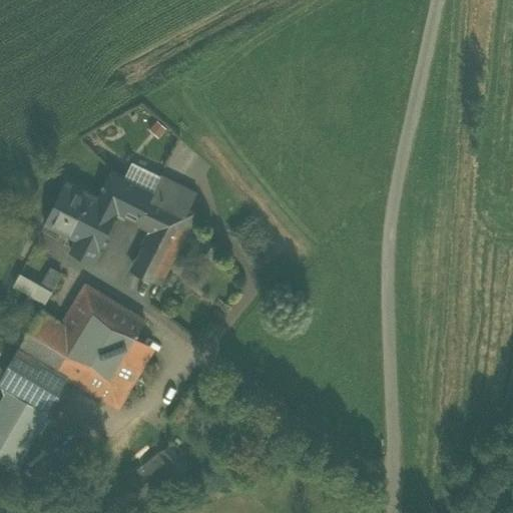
[(122,181),(132,186),(152,196),(158,186),(162,176),(132,161),(122,181)]
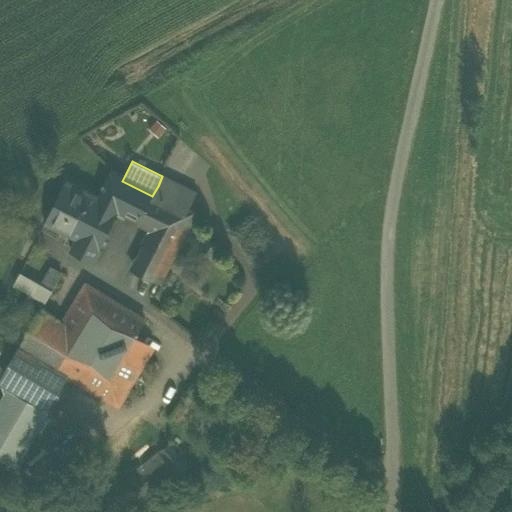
[(158,186),(152,196),(186,214),(198,191),(164,173),(162,176),(158,186)]
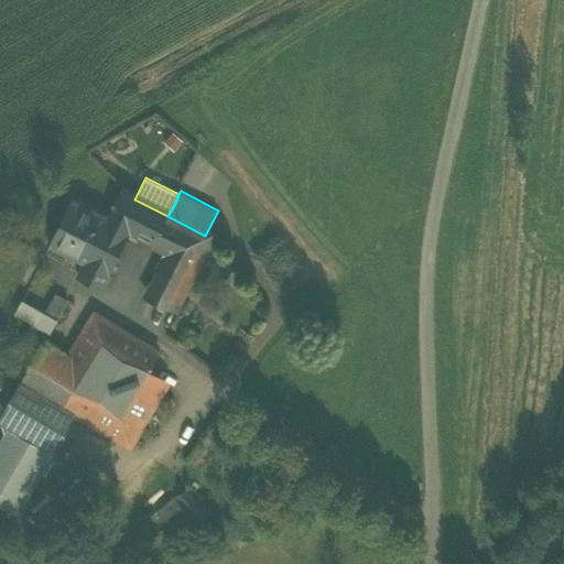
[(121,193),(108,217),(84,264),(78,275),(102,288),(131,232),(145,205),(134,199),(121,193)]
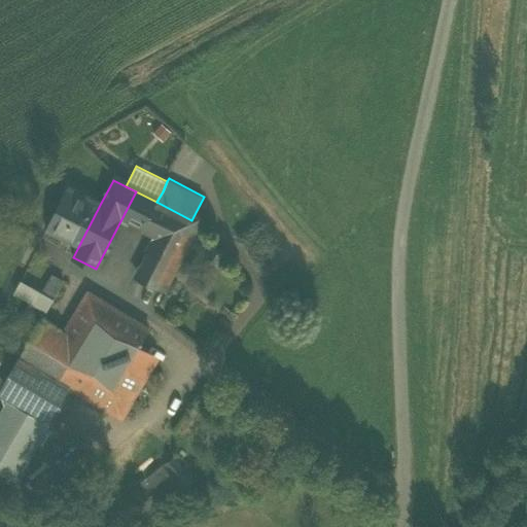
[(47,231),(78,247),(101,203),(70,187),(47,231)]
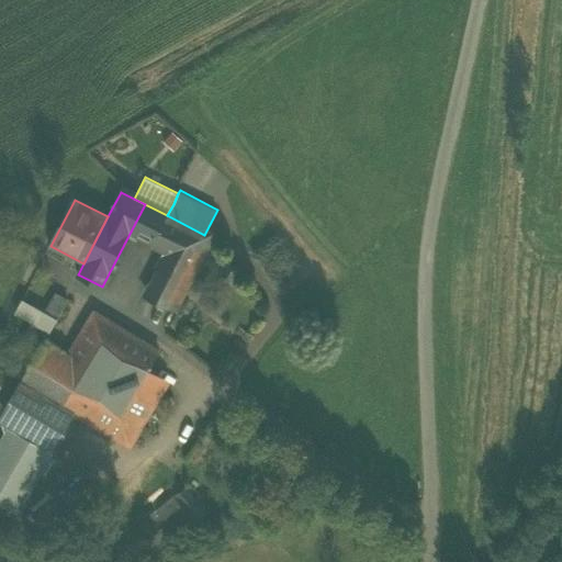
[(153,243),(167,215),(145,204),(131,232),(153,243)]
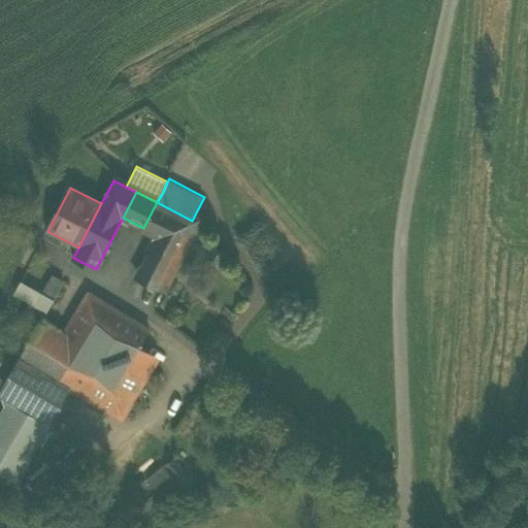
[(192,221),(157,202),(143,228),(155,234),(145,252),(151,255),(131,293),(157,306),(199,225),(193,221),(192,221)]
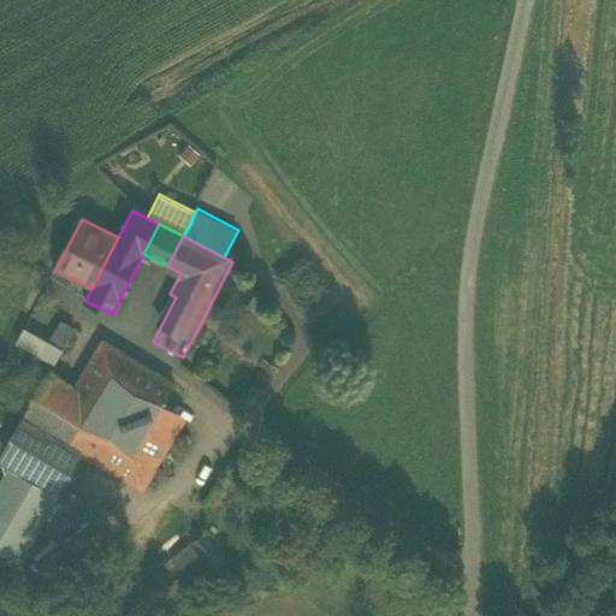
[(47,374),(60,351),(49,345),(61,324),(57,321),(46,339),(36,355),(30,365),(47,374)]
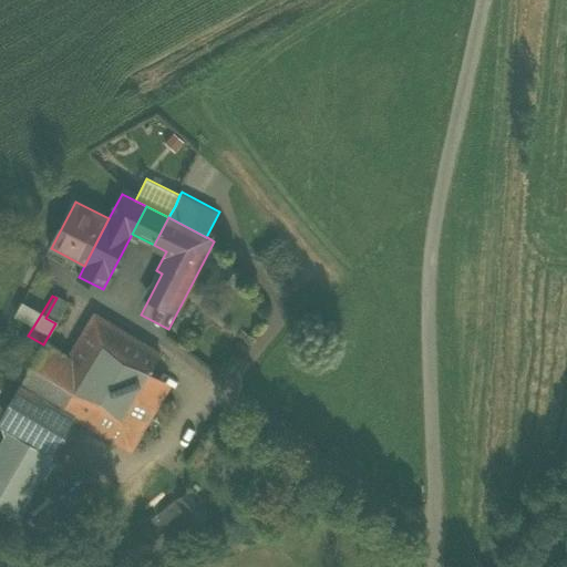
[(66,303),(57,298),(45,318),(55,323),(66,303)]
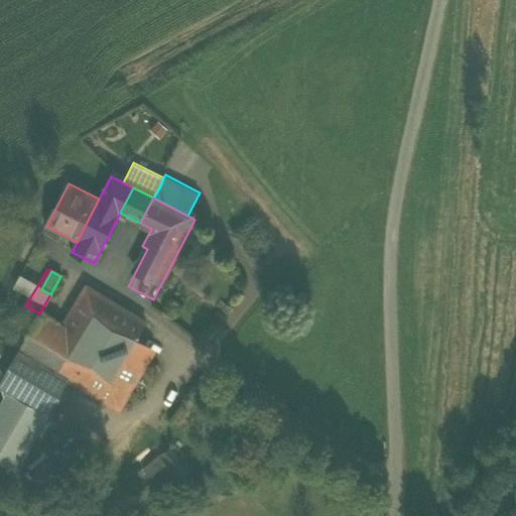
[(12,286),(30,297),(38,284),(20,273),(12,286)]
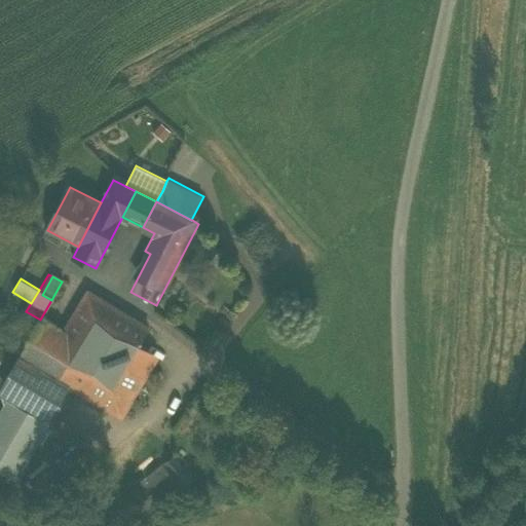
[(63,333),(78,343),(104,302),(88,292),(63,333)]
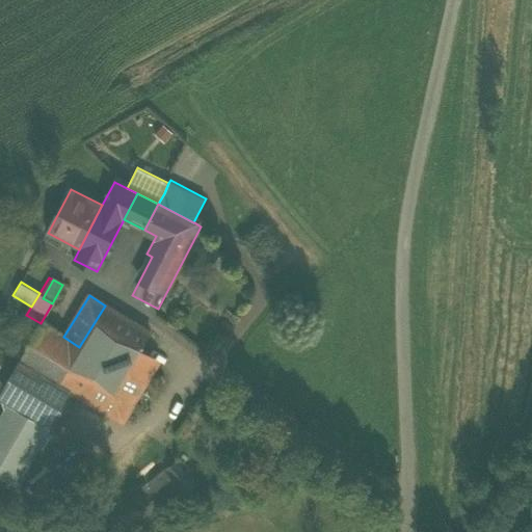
[(46,352),(36,368),(55,379),(75,392),(118,420),(121,417),(128,405),(151,370),(134,358),(150,334),(105,306),(79,347),(87,352),(85,354),(90,357),(80,374),(46,352)]
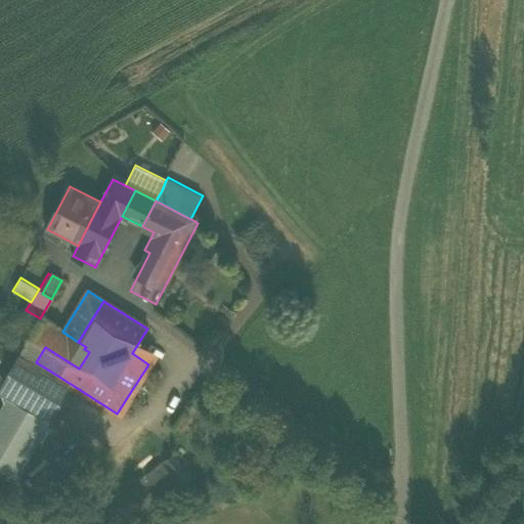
[(45,347),(79,368),(89,352),(84,349),(86,347),(78,342),(62,332),(40,318),(20,352),(36,362),(45,347)]
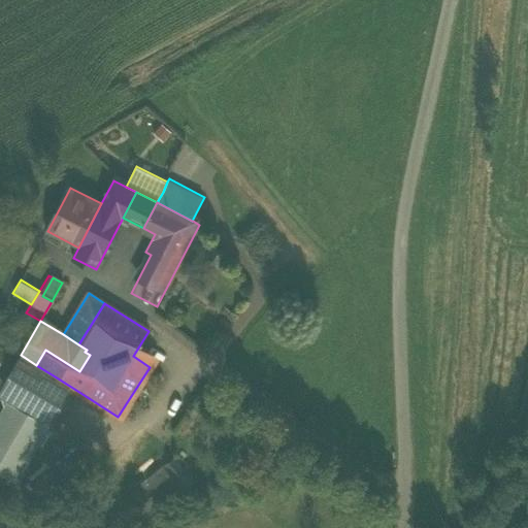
[(31,413),(37,404),(55,376),(36,365),(21,355),(0,391),(0,395),(7,399),(31,413)]
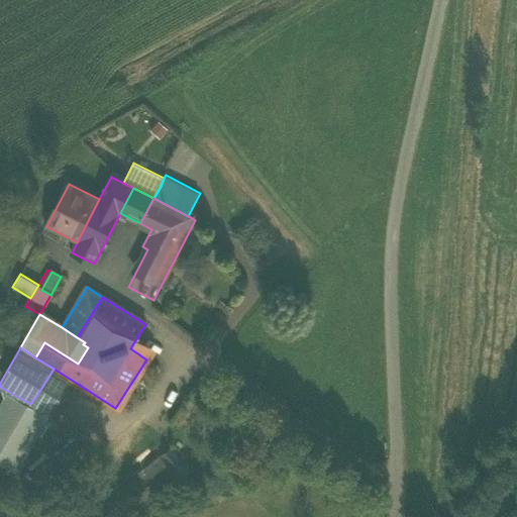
[(73,381),(54,369),(36,396),(30,404),(48,415),(50,416),(73,381)]
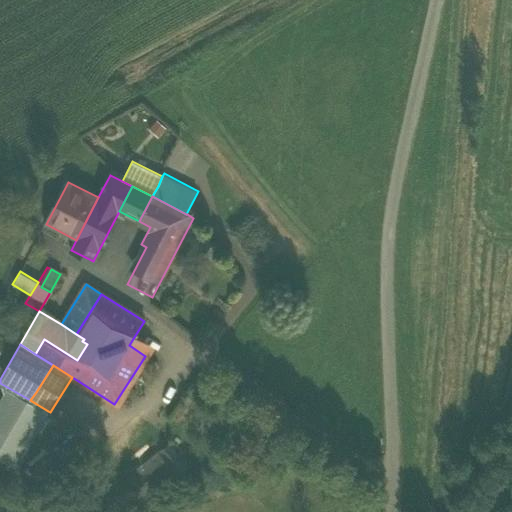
[(0,398),(0,458),(16,467),(48,411),(30,400),(7,387),(0,398)]
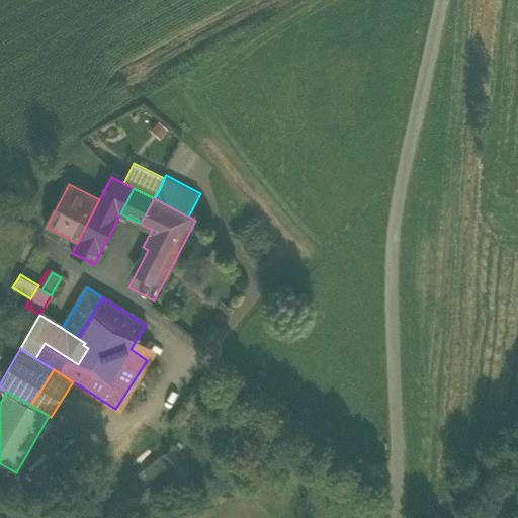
[(181,459),(171,447),(161,455),(170,467),(181,459)]
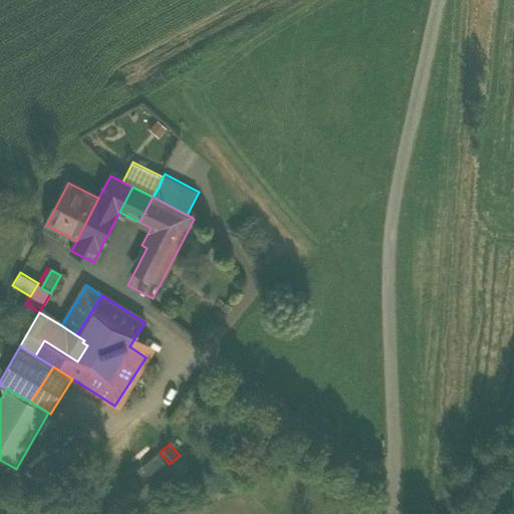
[(180,456),(169,464),(179,476),(189,468),(180,456)]
